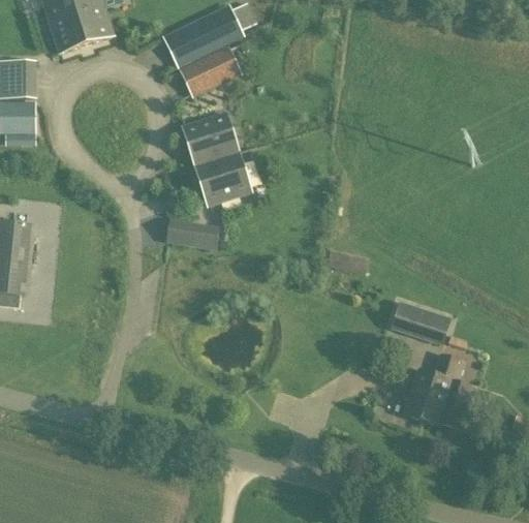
[(87,42),(72,0),(42,0),(59,51),(87,42)]
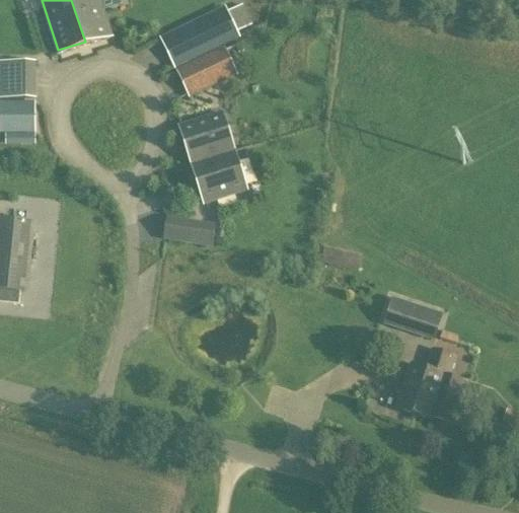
[(71,0),(85,42),(112,32),(100,0),(71,0)]
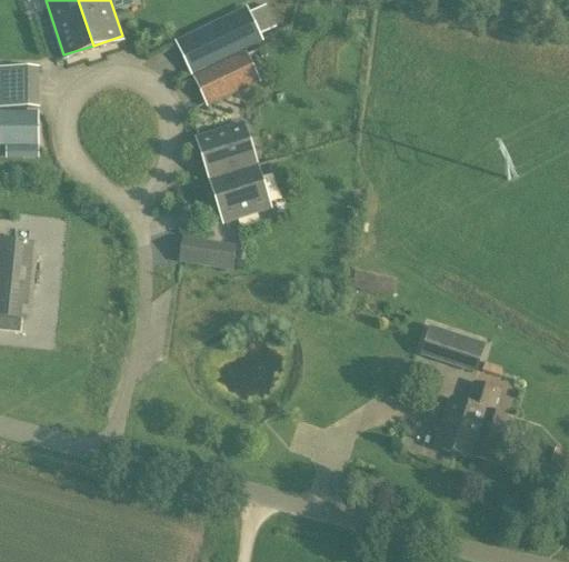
[(262,40),(246,6),(175,40),(191,74),(262,40)]
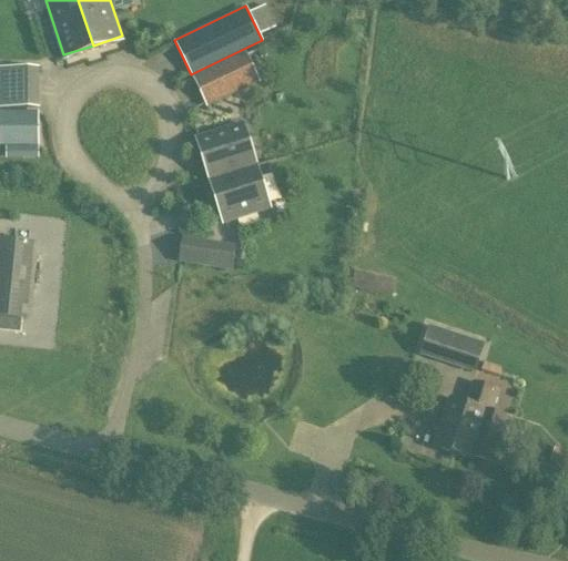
[(0,78),(37,78),(37,64),(0,64),(0,78)]
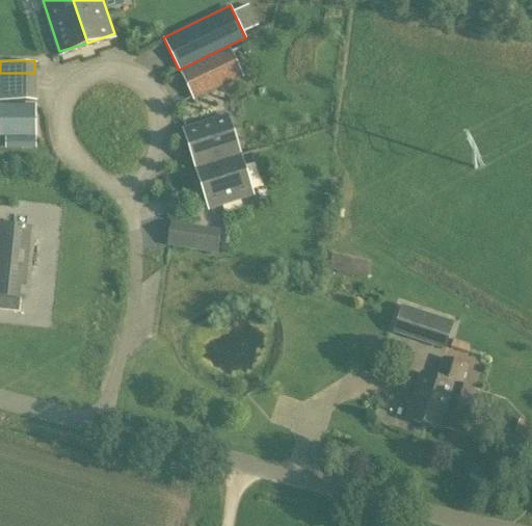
[(34,99),(7,99),(7,131),(35,131),(34,99)]
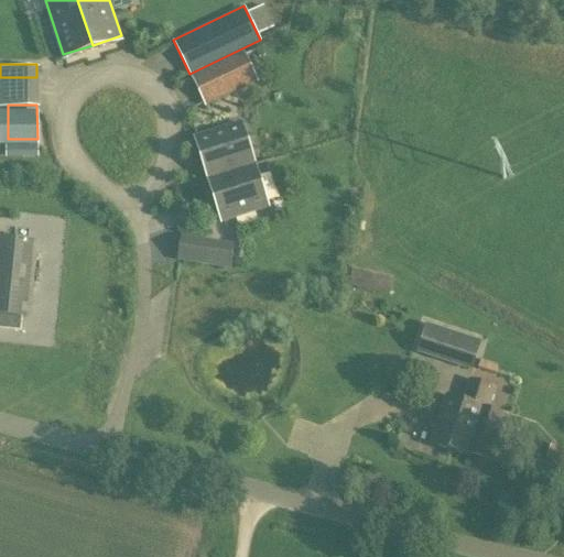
[(208,175),(255,160),(240,119),(195,133),(208,175)]
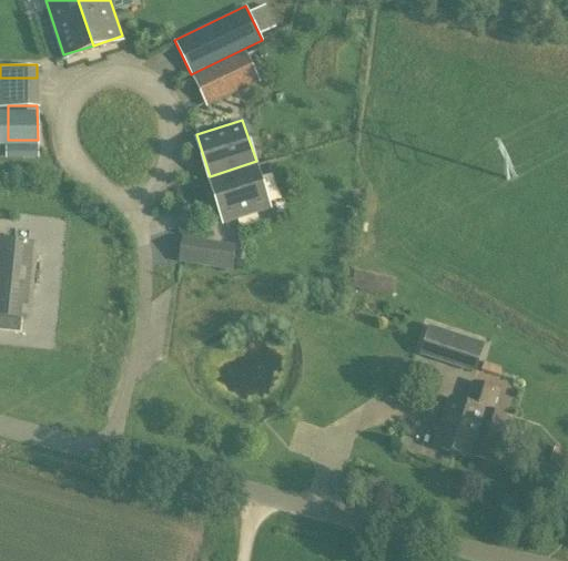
[(270,203),(256,161),(210,176),(223,218),(270,203)]
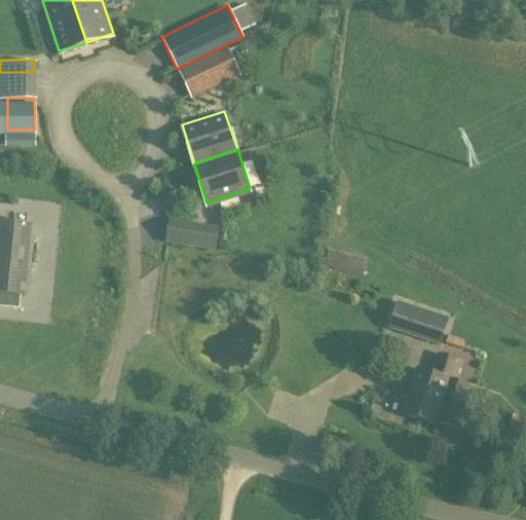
[(168,216),(166,239),(217,244),(219,220),(168,216)]
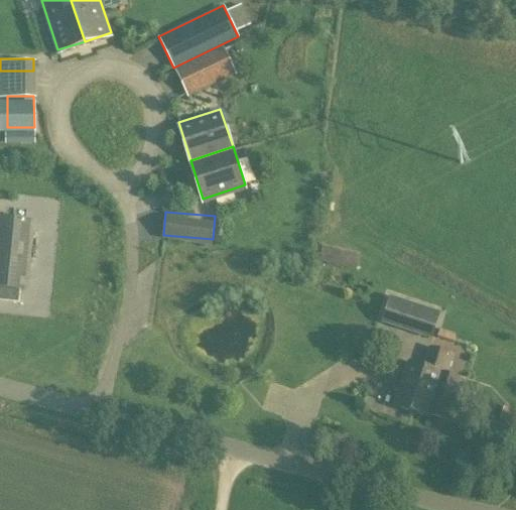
[(0,213),(0,282),(27,285),(34,217),(0,213)]
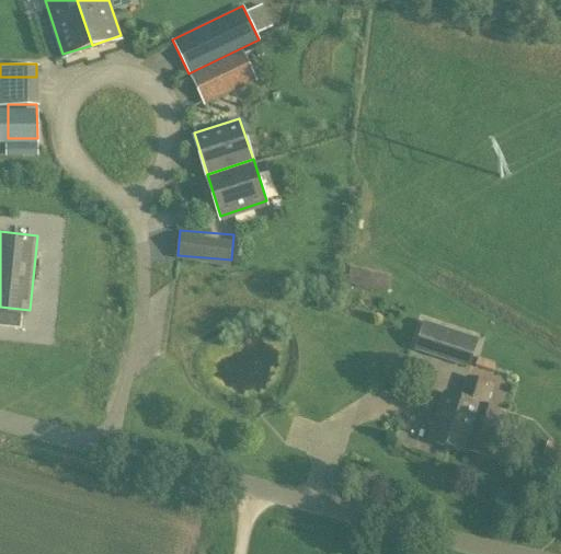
[(352,260),(347,278),(388,288),(392,269),(352,260)]
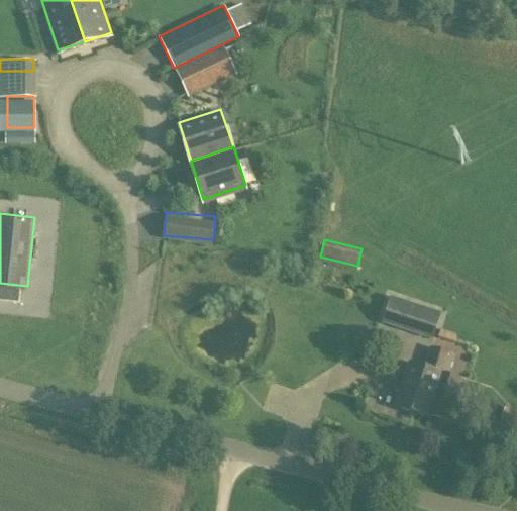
[(426,307),(392,295),(384,318),(419,329),(426,307)]
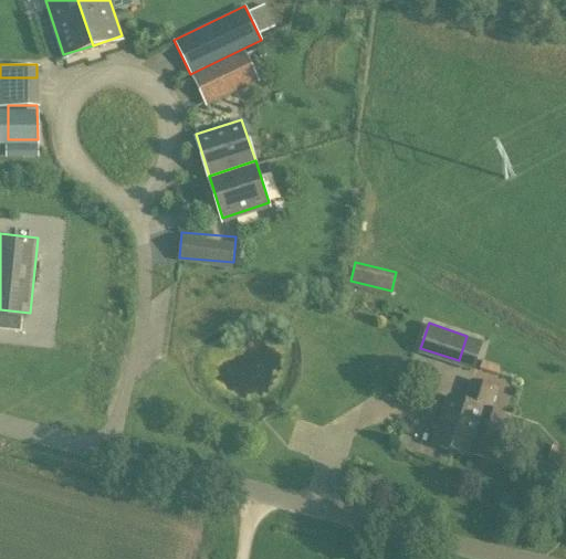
[(469,451),(470,450),(491,457),(505,410),(489,405),(495,385),(473,377),(465,399),(448,393),(433,440),(469,451)]
